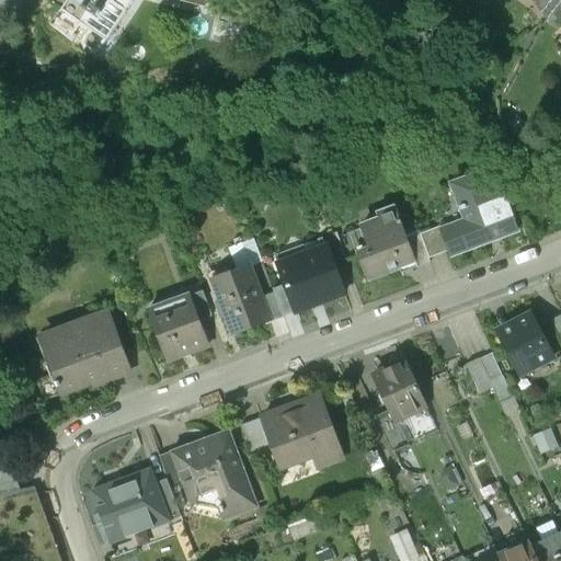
[(67,0),(61,10),(81,23),(83,19),(107,34),(123,9),(126,11),(133,0),(67,0)]
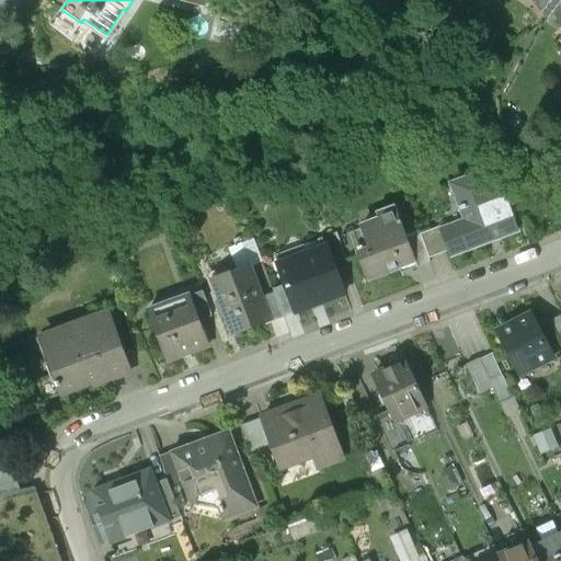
[(560,0),(545,0),(544,1),(537,7),(547,20),(554,14),(560,8),(560,0)]
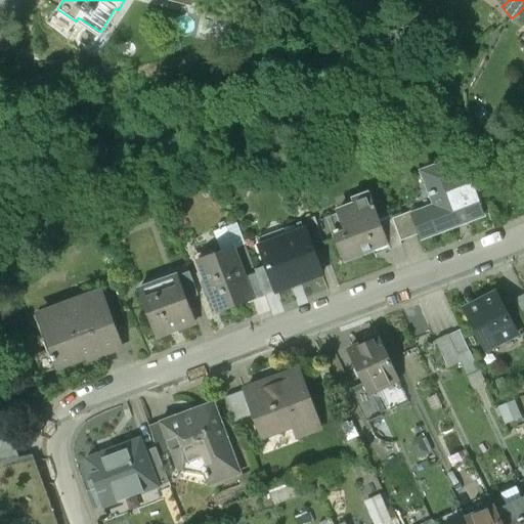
[(115,8),(100,32),(78,17),(76,22),(100,37),(118,10),(115,8)]
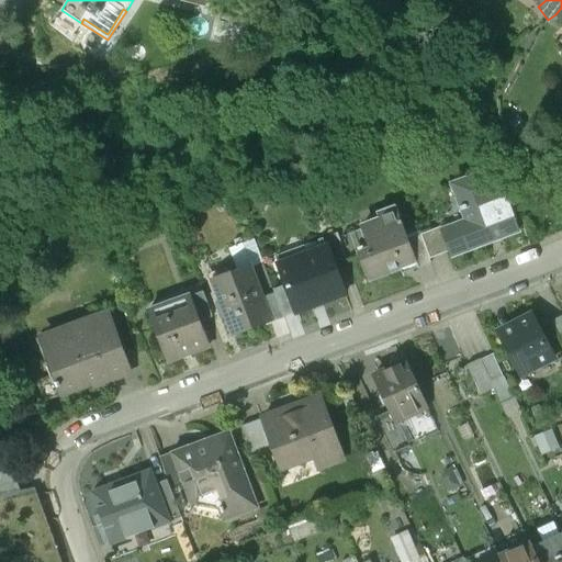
[(482,172),(454,183),(463,205),(460,208),(465,223),(442,232),(441,232),(449,253),(450,256),(519,229),(502,183),(487,188),(482,172)]
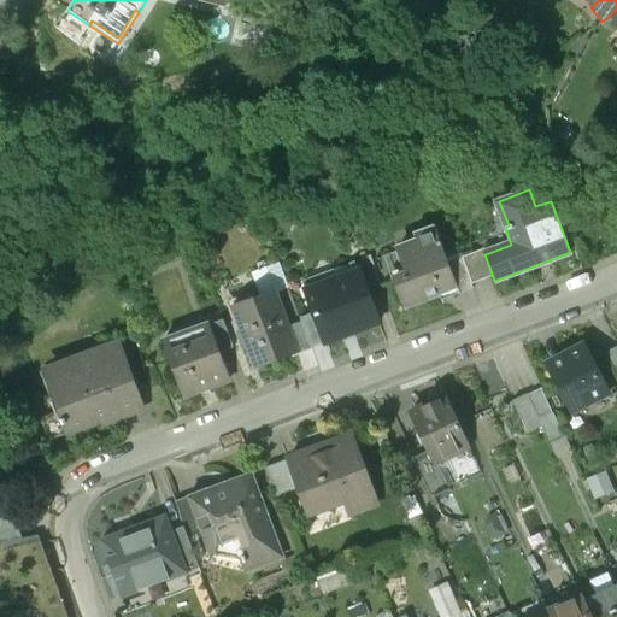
[(436,229),(415,238),(417,244),(395,251),(405,276),(393,281),(403,305),(419,299),(421,303),(454,289),(458,288),(448,263),(436,229)]
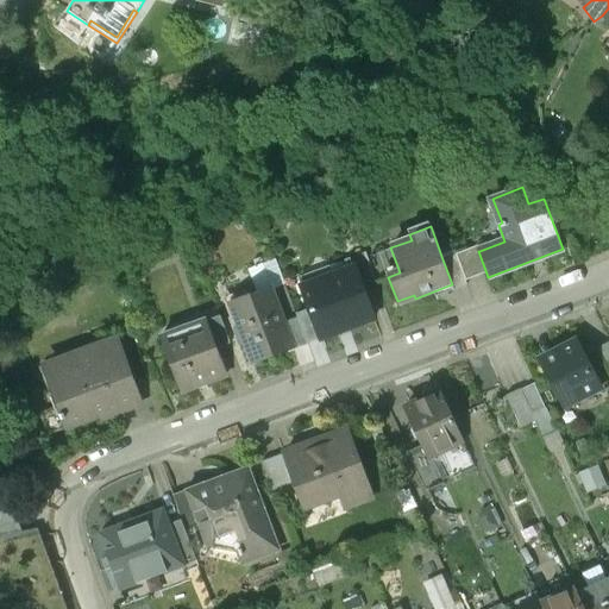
[(478,246),(456,255),(465,282),(487,274),(478,251),(479,251),(478,246)]
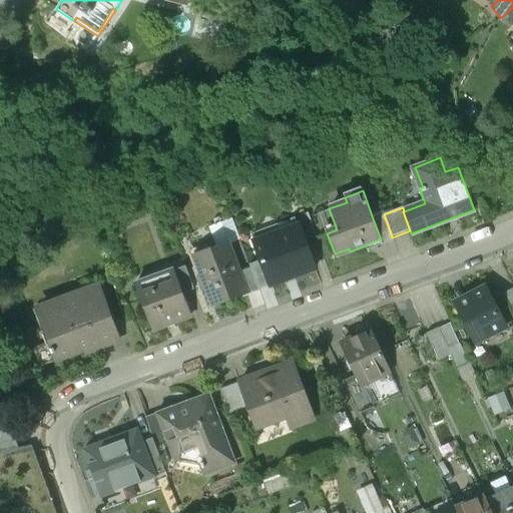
[(317,240),(307,213),(293,218),(296,225),(298,224),(306,244),(317,240)]
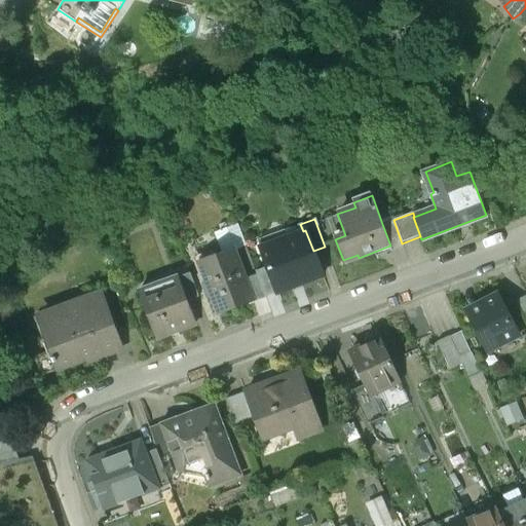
[(393,220),(382,224),(390,246),(387,247),(389,252),(404,247),(402,243),(393,220)]
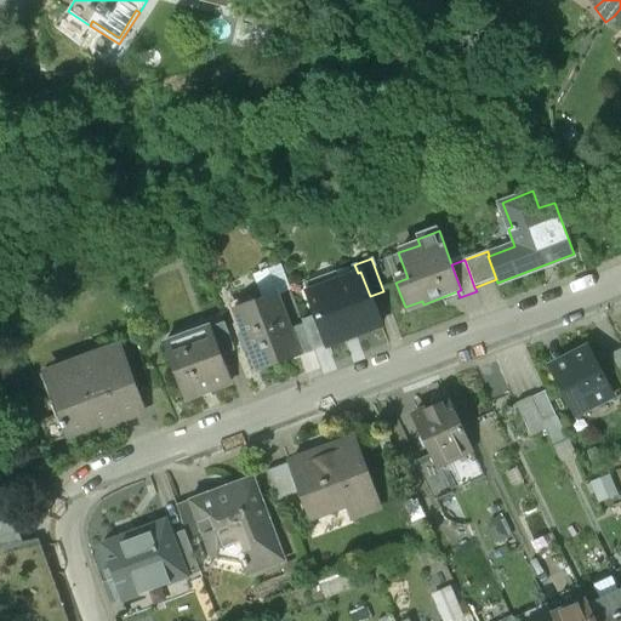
[(358,273),(307,292),(314,315),(326,346),(381,326),(370,296),(360,272),(358,273)]
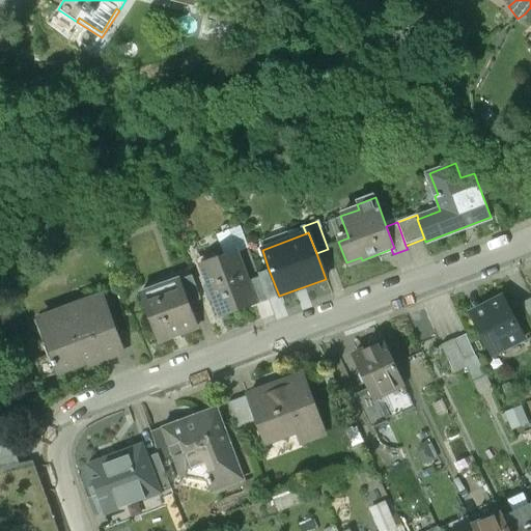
[(235,251),(199,264),(221,318),(256,304),(235,251)]
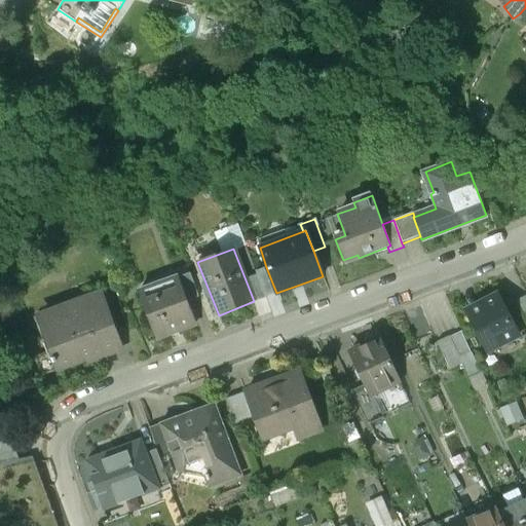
[(266,267),(255,271),(265,298),(276,293),(266,267)]
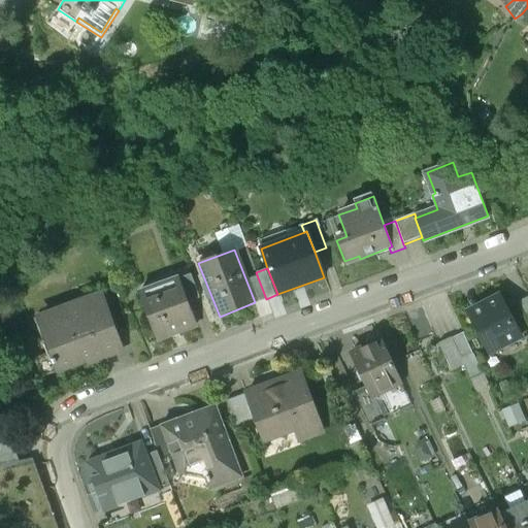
[(199,298),(191,273),(176,278),(178,286),(185,304),(188,302),(199,298)]
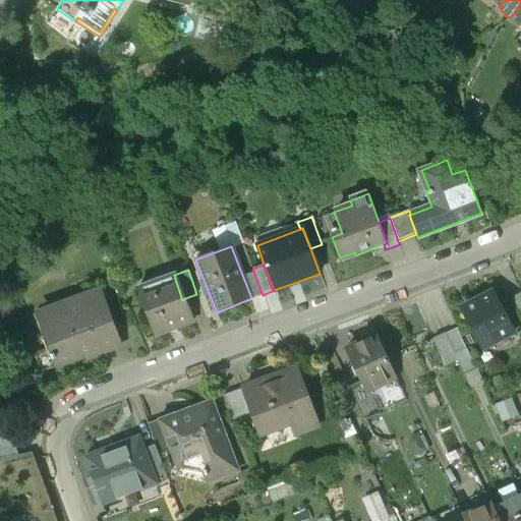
[(176,282),(139,295),(154,336),(193,322),(185,298),(182,300),(176,282)]
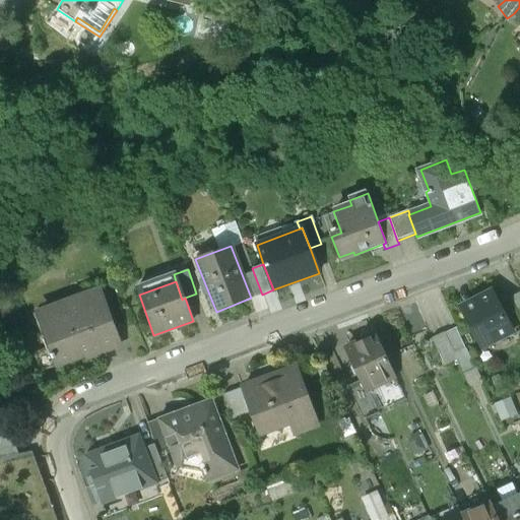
[(100,289),(64,303),(68,312),(41,321),(57,365),(95,351),(96,353),(120,345),(112,322),(105,324),(93,294),(101,291),(100,289)]
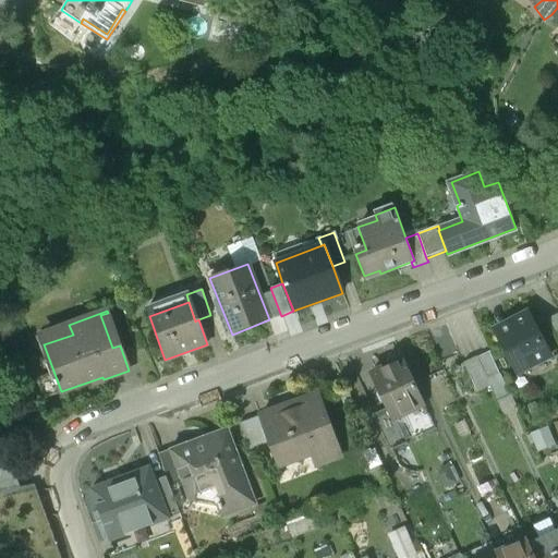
[(528,312),(510,320),(511,323),(495,331),(514,367),(528,361),(531,366),(550,356),(528,312)]
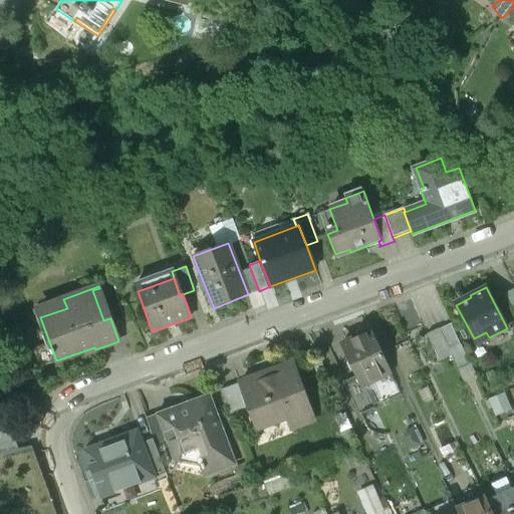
[(452,355),(439,328),(426,334),(439,361),(452,355)]
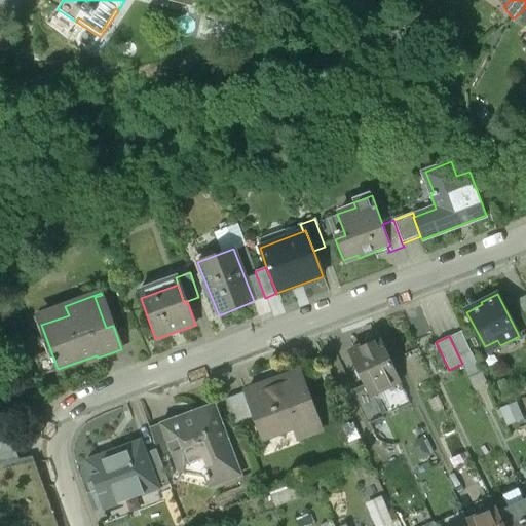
[(379,338),(349,352),(357,367),(354,372),(358,379),(364,381),(365,385),(370,396),(372,395),(400,381),(379,338)]
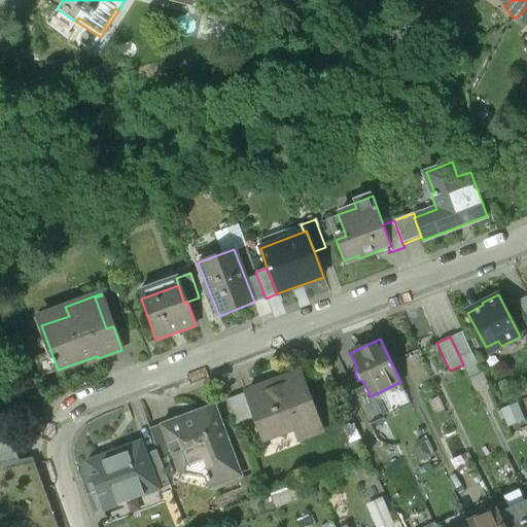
[(302,375),(274,385),(272,382),(245,392),(254,418),(261,436),(293,424),(299,440),(322,430),(302,375)]
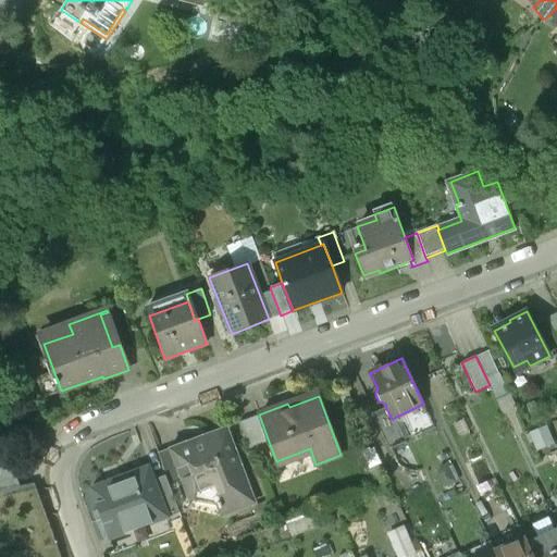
[(392,419),(386,408),(372,415),(390,450),(405,443),(394,418),(392,419)]
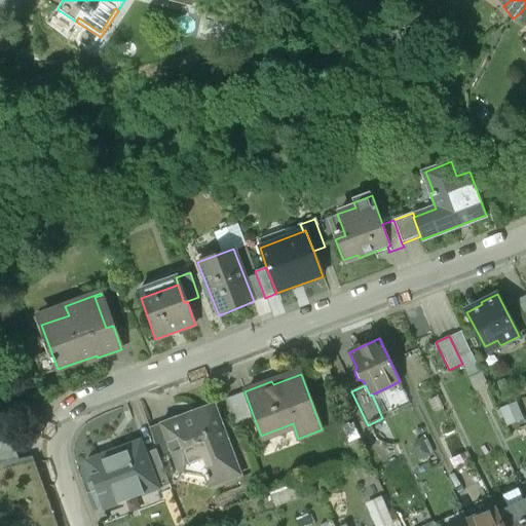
[(245,391),(225,399),(234,424),(254,417),(245,391)]
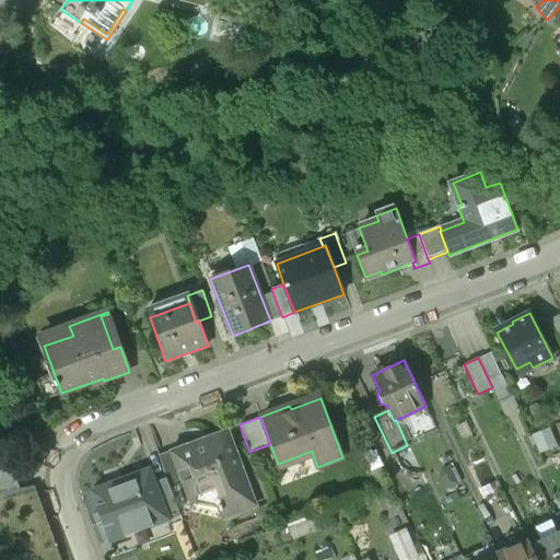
[(228,431),(195,444),(194,441),(158,455),(166,479),(170,488),(181,483),(188,503),(193,501),(217,509),(218,511),(221,510),(224,517),(249,508),(243,491),(249,488),(228,431)]
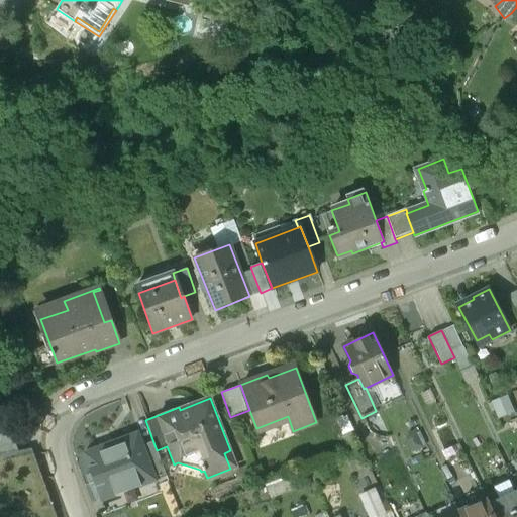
[(137,432),(84,452),(102,500),(156,480),(156,479),(142,446),(137,432)]
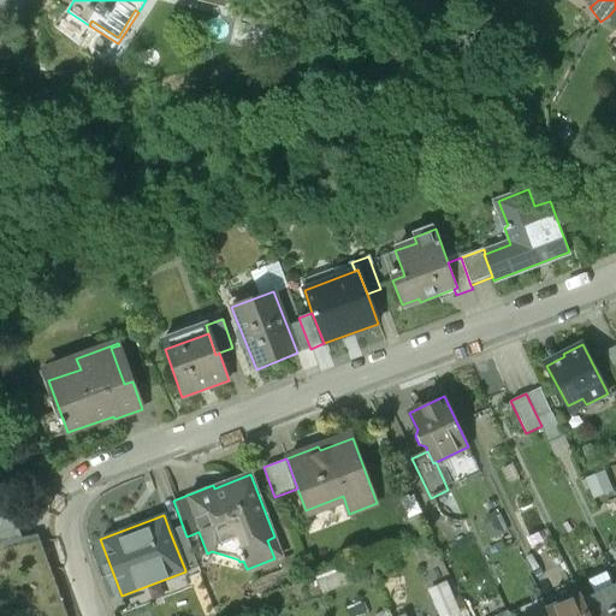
[(183,527),(170,532),(185,570),(197,566),(187,537),(183,527)]
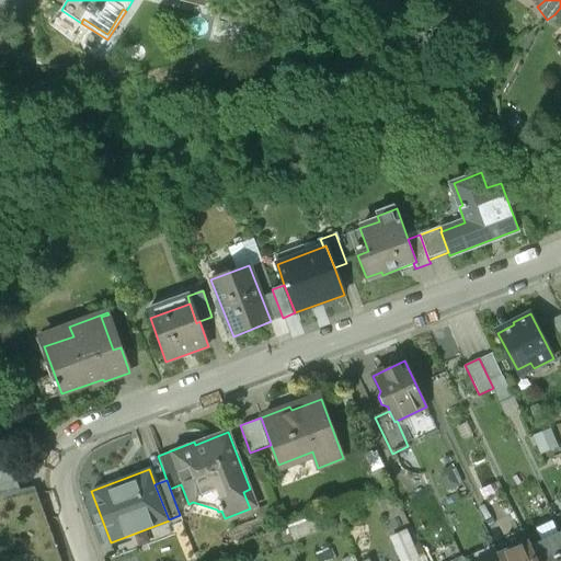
[(560,560),(560,533),(531,547),(537,560),(560,560)]
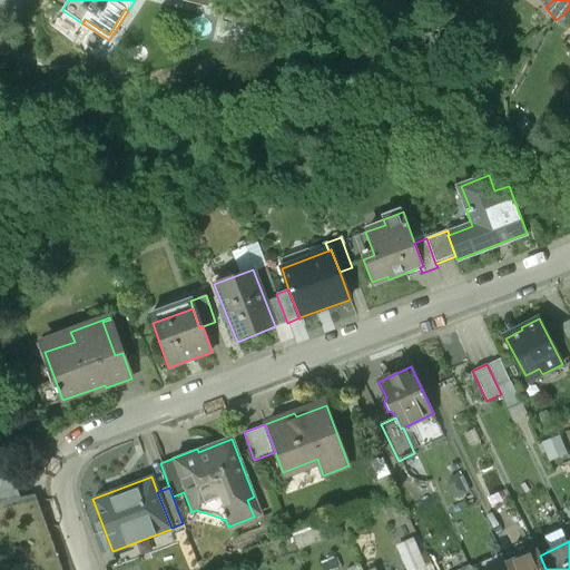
[(538,551),(505,563),(508,568),(508,569),(546,569),(540,556),(538,551)]
